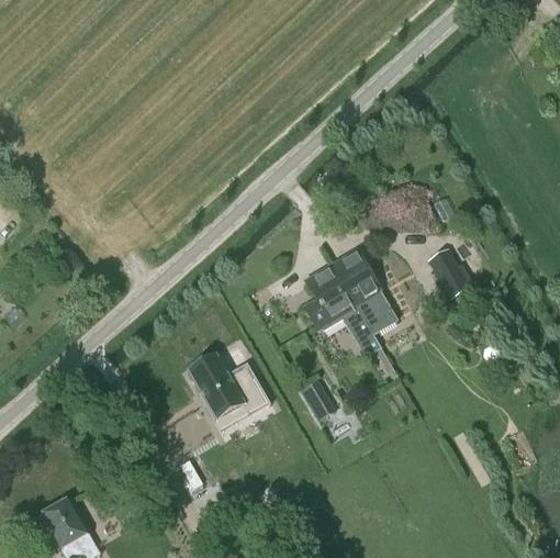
[(413,113),(418,110),(413,103),(407,108),(413,113)]
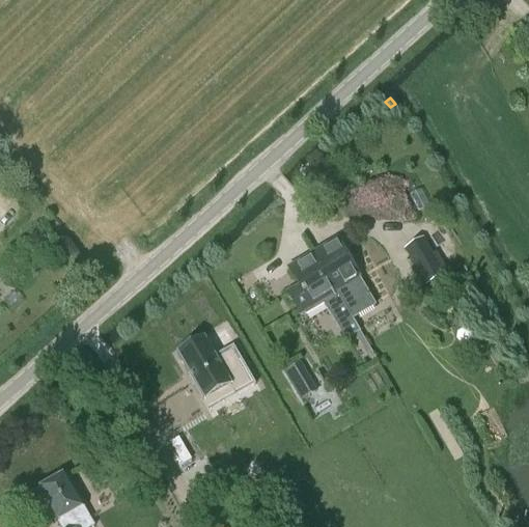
[(402,246),(423,282),(442,272),(421,236),(402,246)]
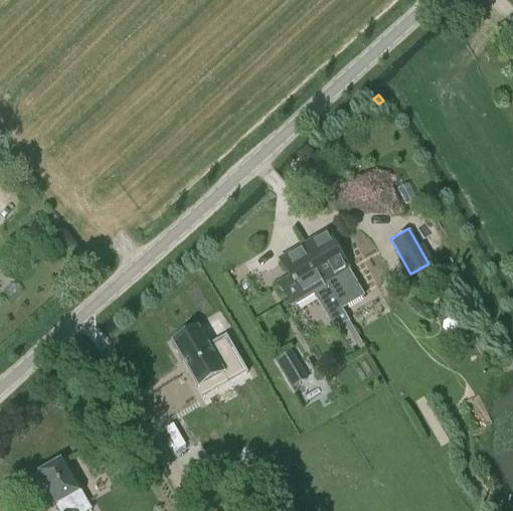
[(325,230),(302,244),(339,307),(339,306),(361,293),(345,266),(346,266),(325,230)]
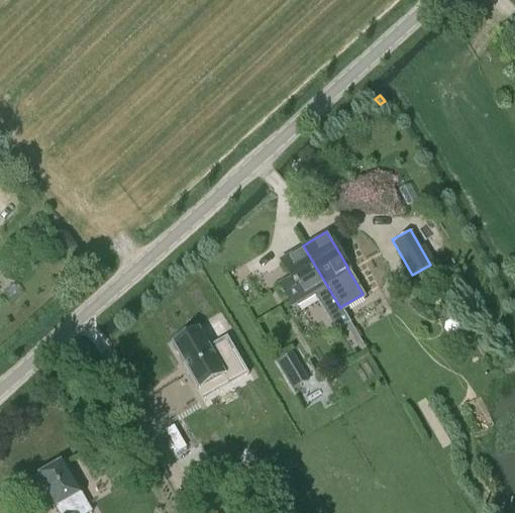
[(340,308),(303,245),(280,259),(291,276),(279,283),(290,301),(293,299),(296,304),(314,293),(319,302),(321,301),(336,326),(348,319),(340,307),(340,308)]
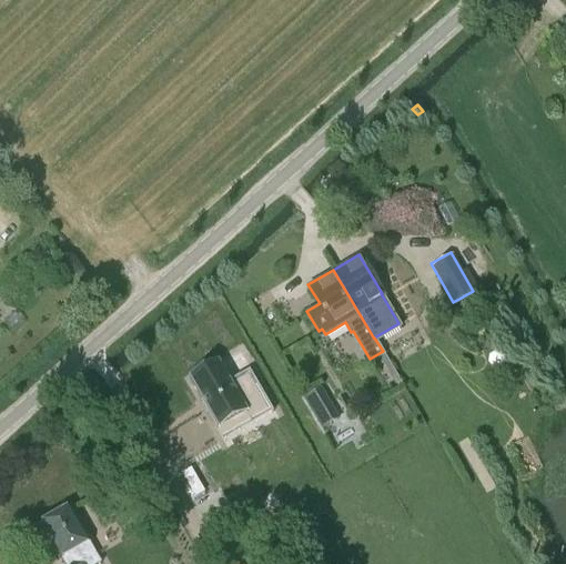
[(230,363),(196,383),(220,423),(254,403),(230,363)]
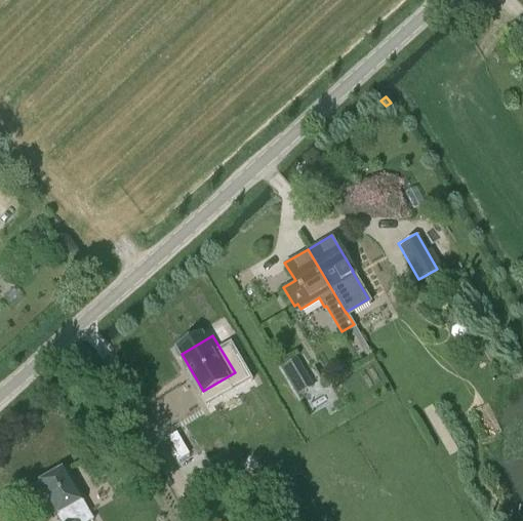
[(286,360),(277,366),(294,395),(304,389),(286,360)]
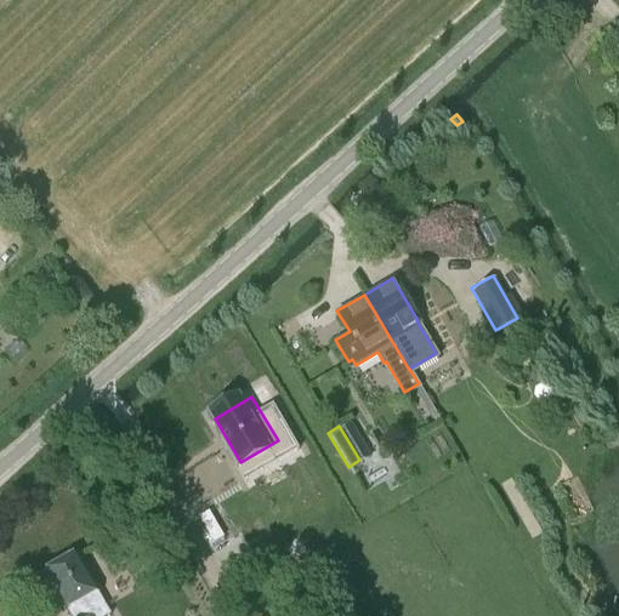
[(51,588),(63,608),(97,588),(74,549),(28,577),(39,595),(51,588)]
